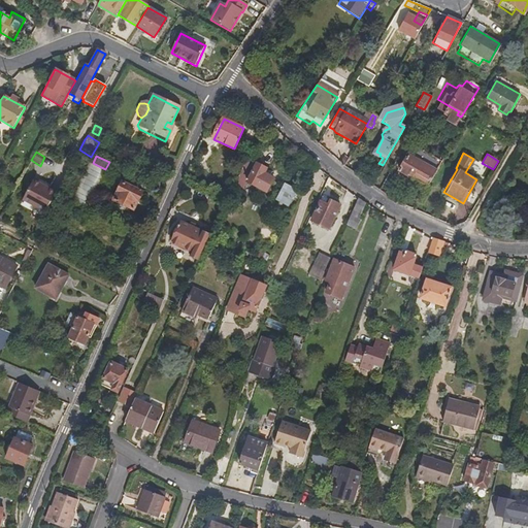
[(418,173),(431,180),(437,172),(409,156),(400,172),(408,177),(409,175),(410,174),(416,176),(418,173)]
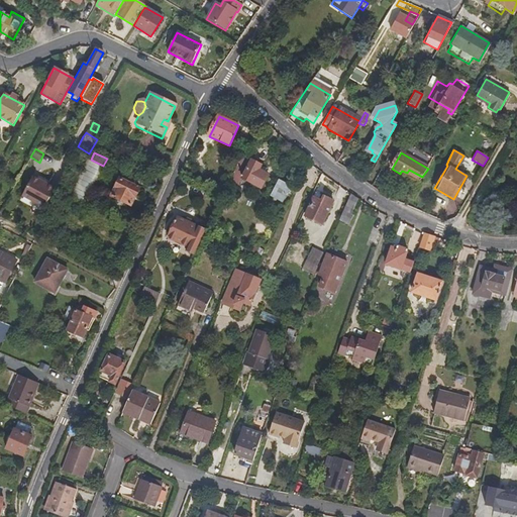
[(262,165),(242,157),(234,175),(261,188),(268,175),(259,171),(262,165)]
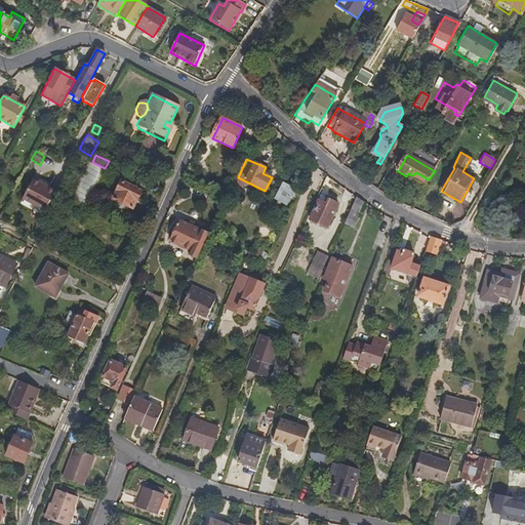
[(408,173),(407,174),(426,186),(429,179),(415,172),(413,175),(408,173)]
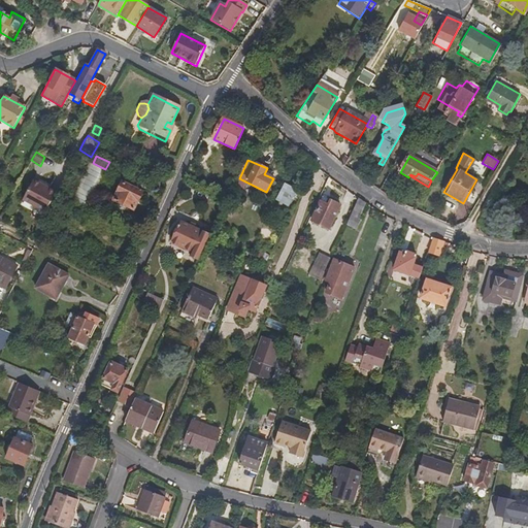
[(34,207),(45,188),(32,180),(21,200),(34,207)]
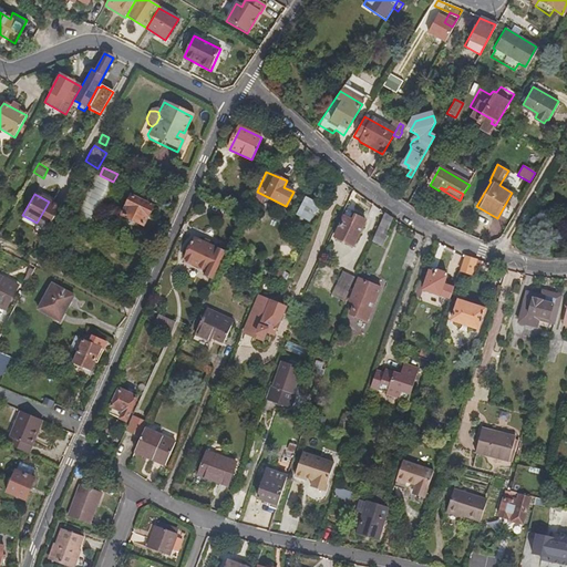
[(144,227),(154,207),(132,196),(122,216),(144,227)]
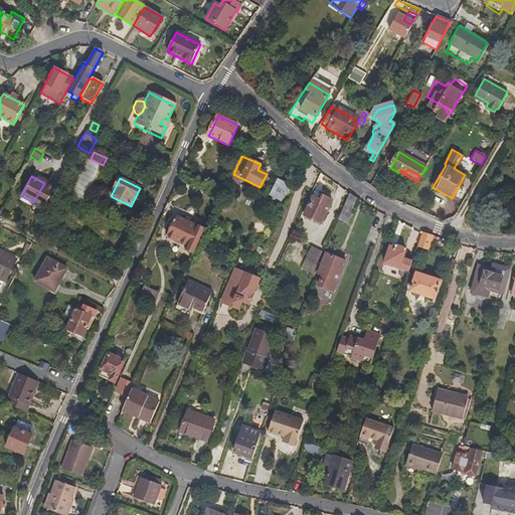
[(280,199),(287,184),(276,178),(269,194),(280,199)]
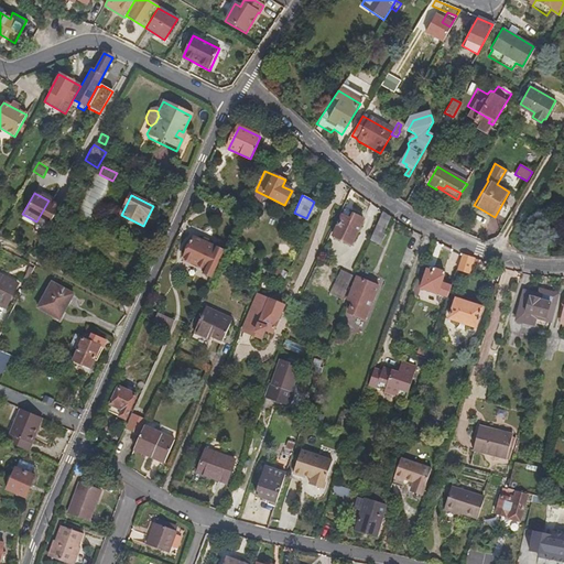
[(47,228),(60,206),(49,201),(36,221),(47,228)]
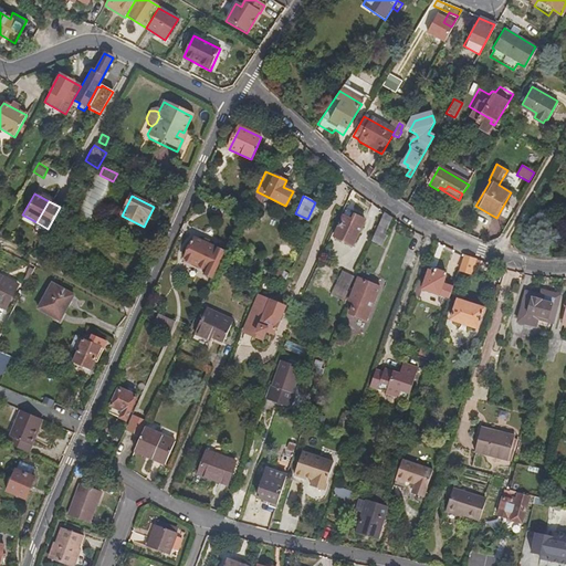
[(221,218),(223,210),(208,203),(206,211),(221,218)]
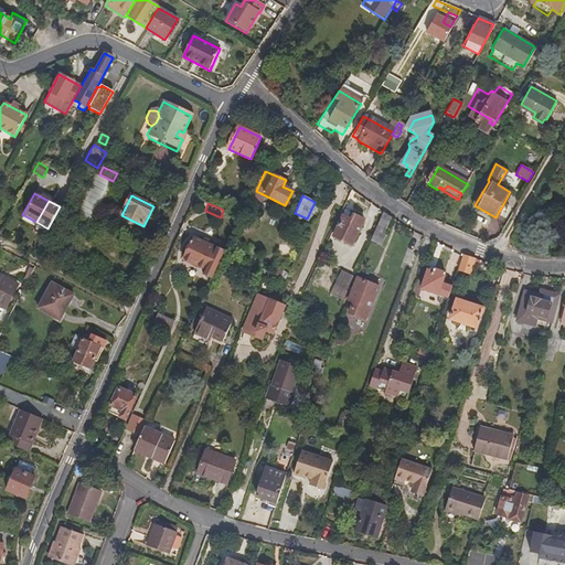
[(352,246),(365,221),(352,213),(349,220),(343,216),(333,237),(352,246)]
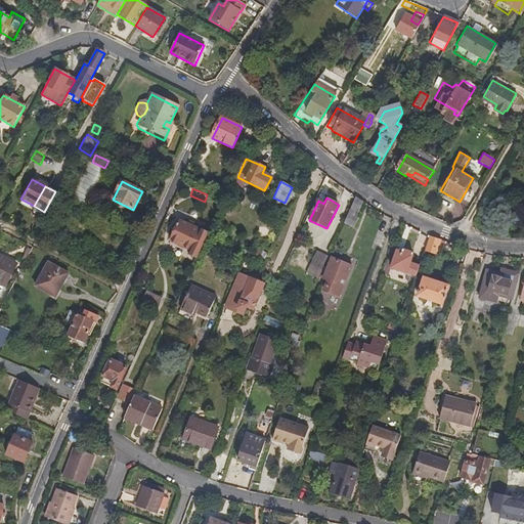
[(356,218),(363,204),(356,199),(344,225),(353,229),(357,219),(356,218)]
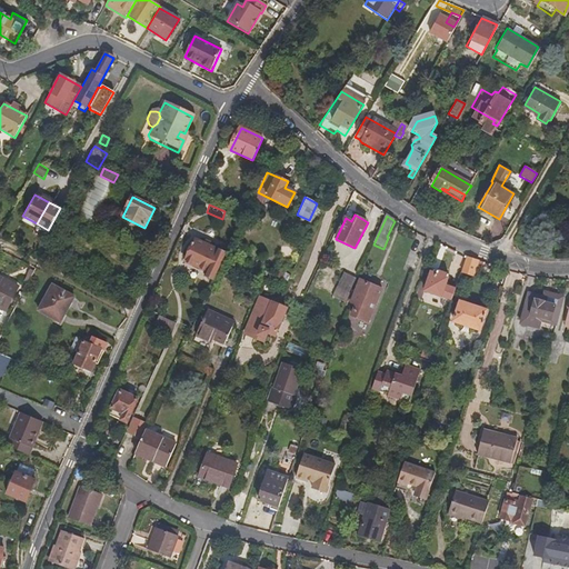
[(78,230),(75,238),(90,245),(93,238),(78,230)]
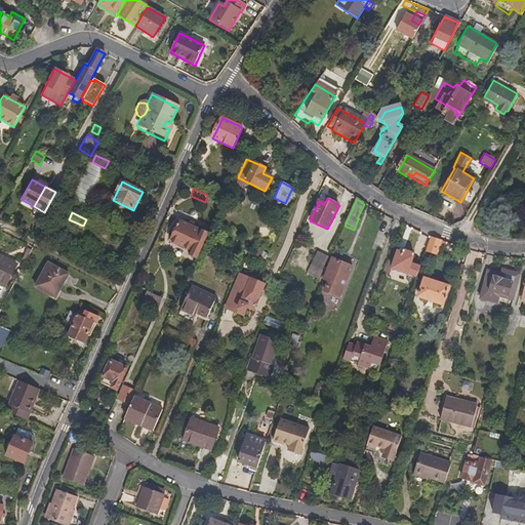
[(198,259),(204,250),(210,236),(180,221),(171,242),(192,252),(190,256),(198,259)]
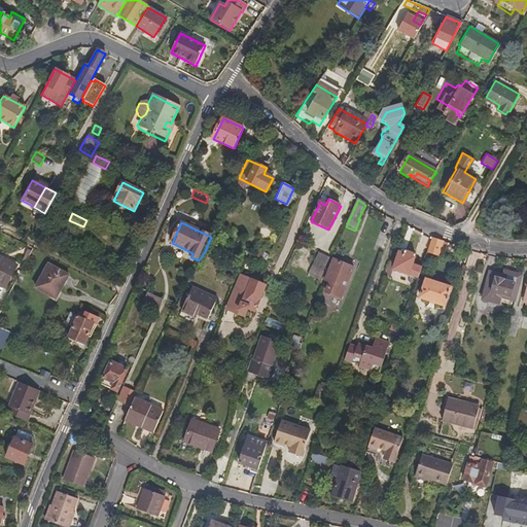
[(436,258),(442,243),(431,239),(426,254),(436,258)]
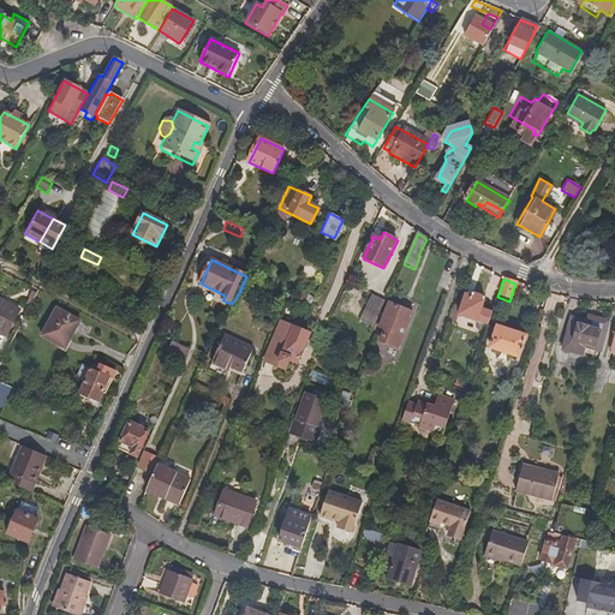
[(488,324),(493,312),(482,309),(484,298),(472,294),(471,297),(464,294),(458,315),(488,324)]
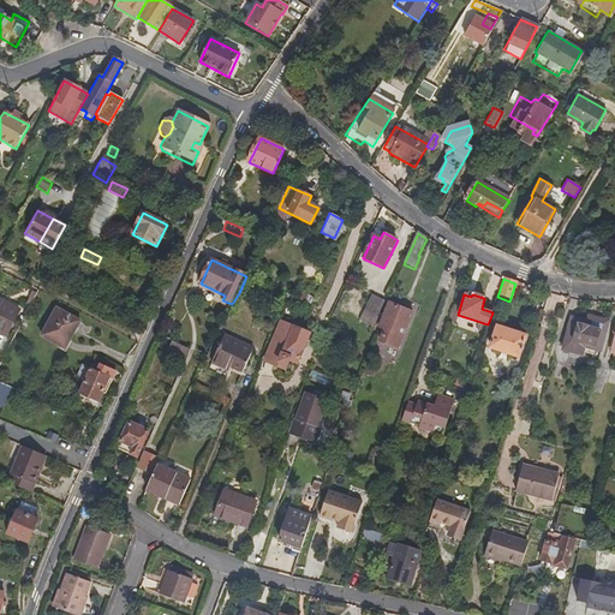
[(357,323),(372,330),(386,303),(370,296),(357,323)]
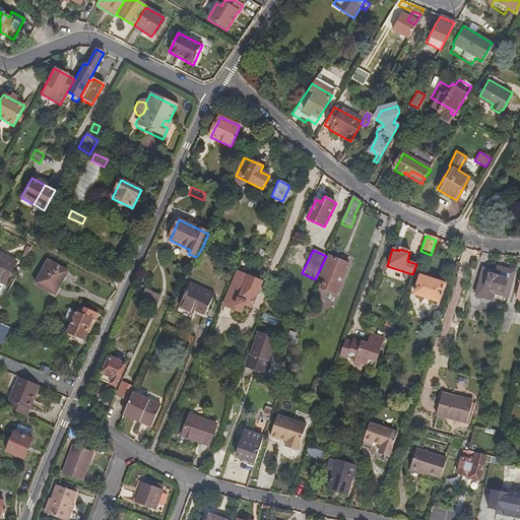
[(0,282),(4,284),(15,262),(0,254),(0,282)]
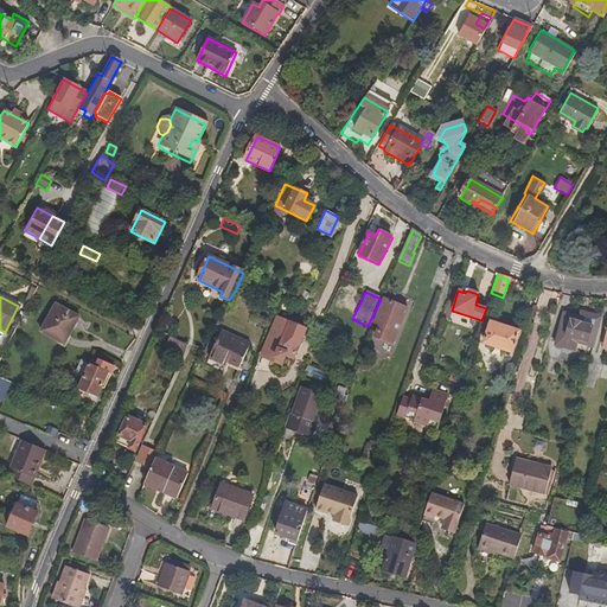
[(394,346),(407,308),(384,300),(377,312),(381,313),(376,325),(379,327),(375,339),(394,346)]
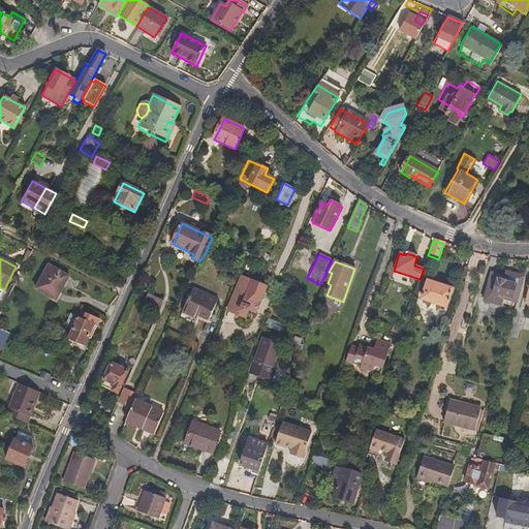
[(55,301),(68,277),(47,265),(33,289),(55,301)]
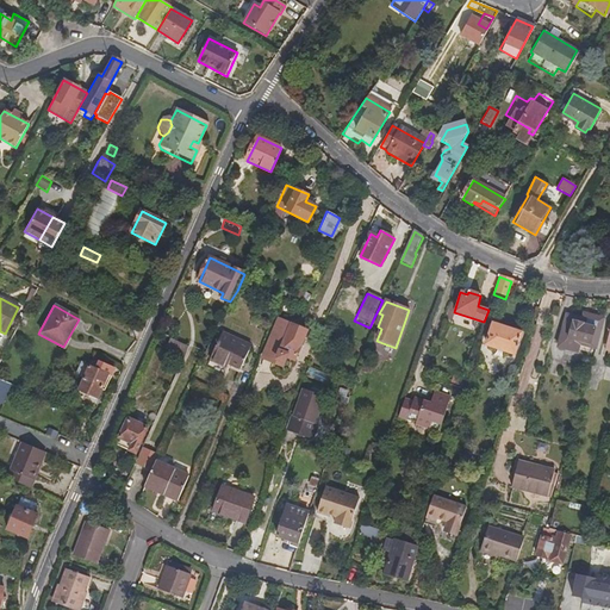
[(587,350),(595,328),(593,328),(595,324),(586,322),(585,325),(572,322),(572,324),(564,322),(556,348),(577,354),(578,348),(587,350)]
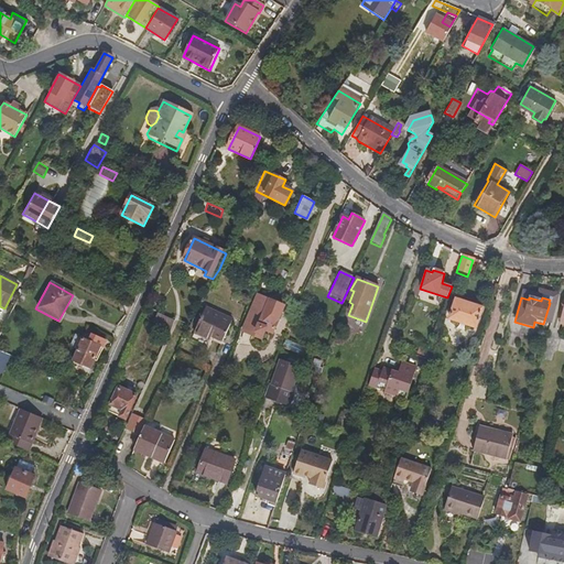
[(266,311),(248,303),(237,329),(263,340),(267,331),(274,333),(283,306),(270,301),(266,311)]
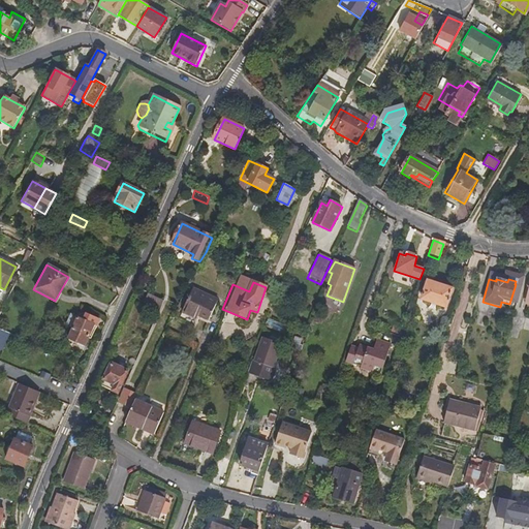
[(445,308),(453,289),(428,282),(421,300),(445,308)]
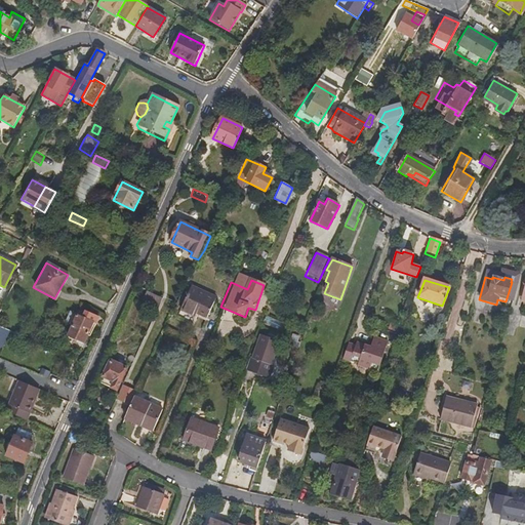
[(207,317),(217,296),(193,285),(178,314),(193,321),(198,313),(207,317)]
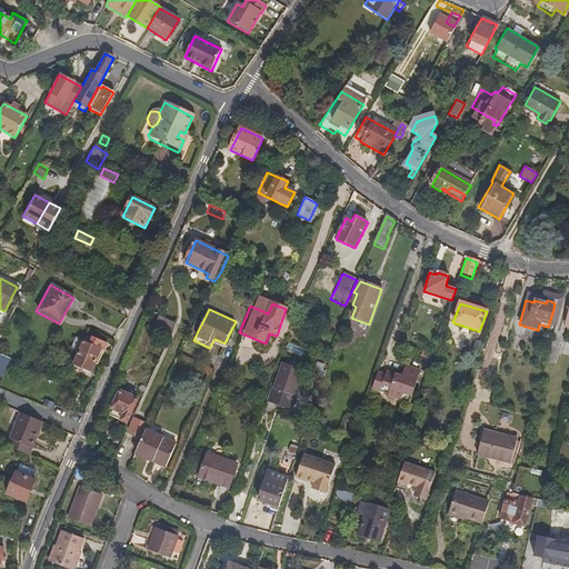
[(178,323),(160,316),(156,325),(173,333),(178,323)]
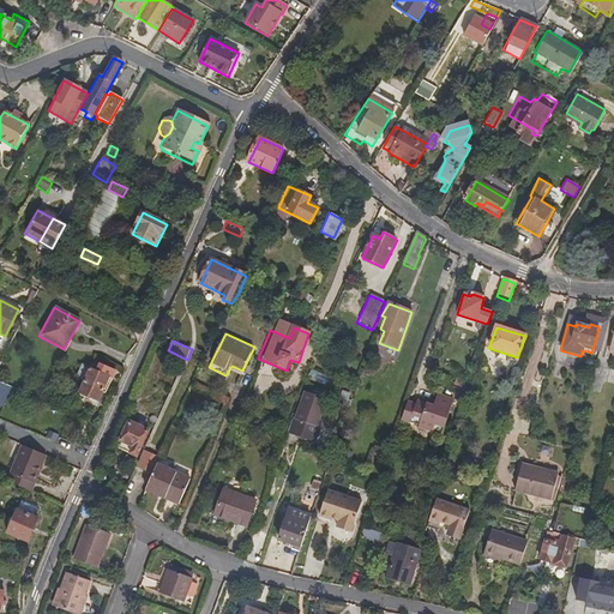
[(187,360),(168,350),(167,353),(186,362),(187,360)]
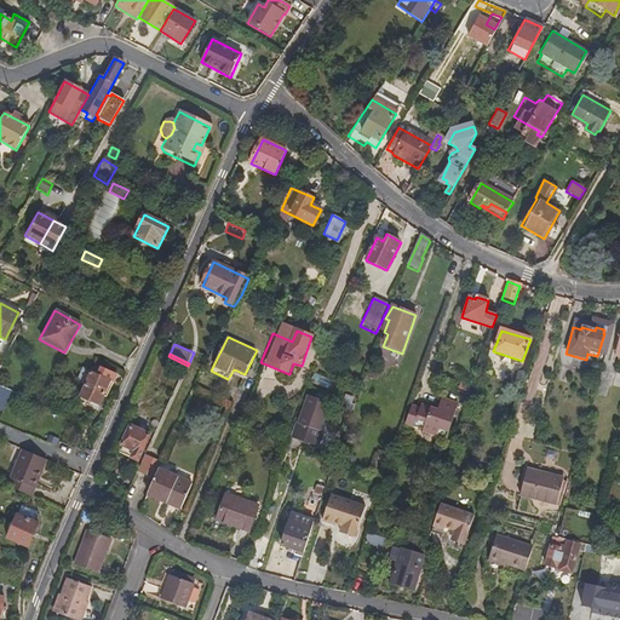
[(101,405),(109,388),(112,389),(118,375),(108,372),(105,378),(91,372),(80,395),(101,405)]
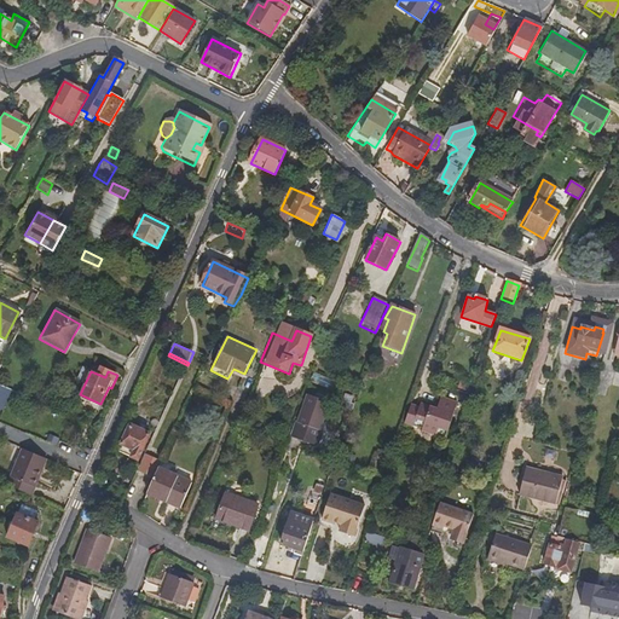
[(313,375),(310,385),(333,393),(336,385),(313,375)]
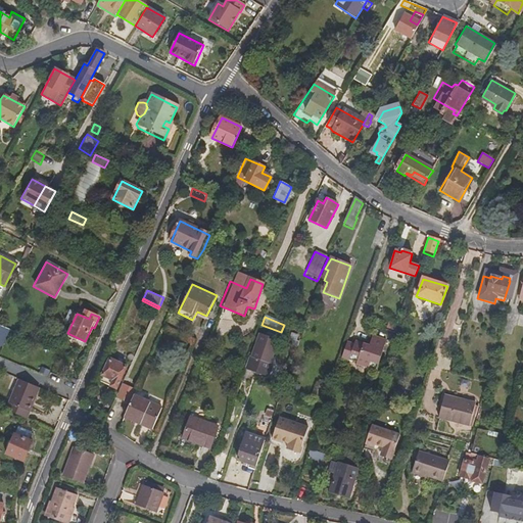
[(353,345),(346,343),(341,357),(355,362),(355,364),(368,367),(367,370),(375,372),(385,340),(372,336),(370,343),(366,345),(354,342),(353,345)]
